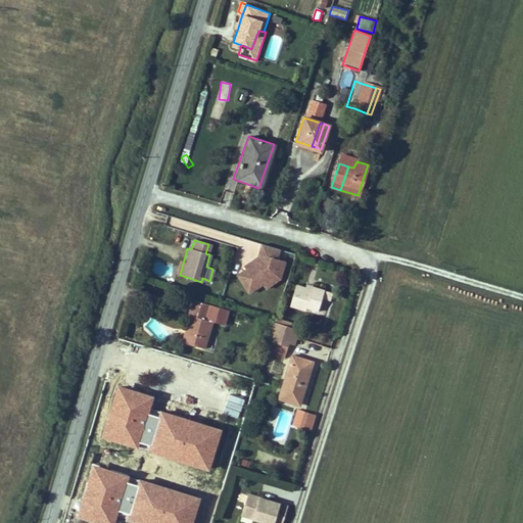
[(255,253),(254,258),(240,268),(242,271),(234,276),(245,293),(259,285),(260,287),(268,282),(272,268),(279,269),(282,260),(255,253)]
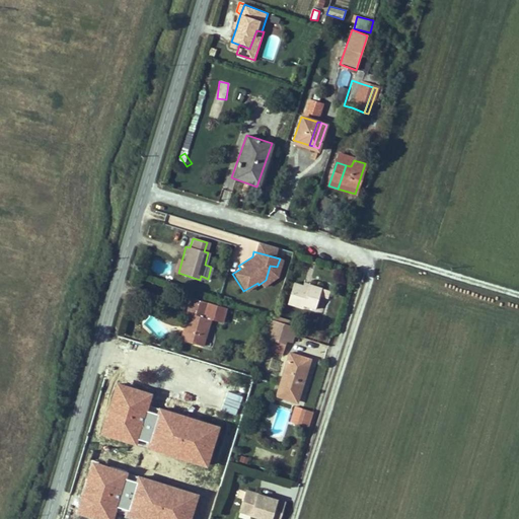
[(266,280),(276,274),(277,267),(270,266),(266,280)]
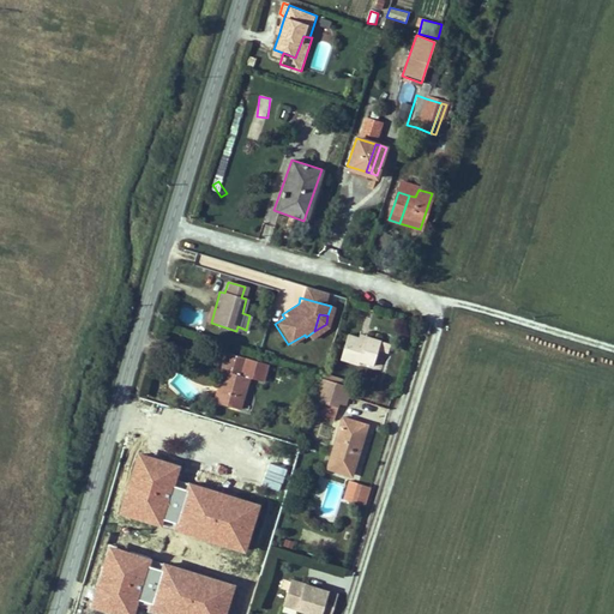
[(347,332),(339,359),(356,365),(357,360),(373,365),(378,347),(387,349),(390,339),(380,338),(359,331),(357,335),(347,332)]
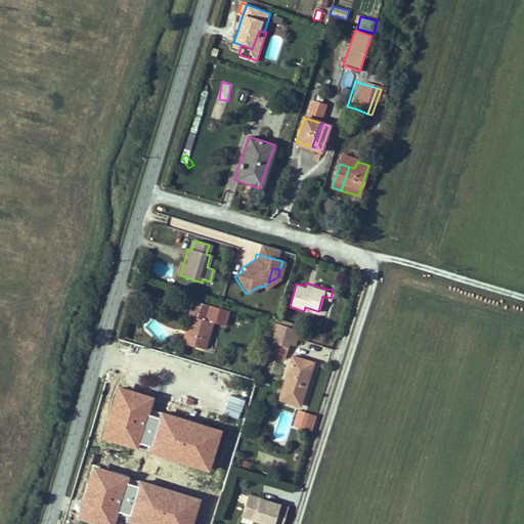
[(192,304),(191,309),(204,312),(205,307),(192,304)]
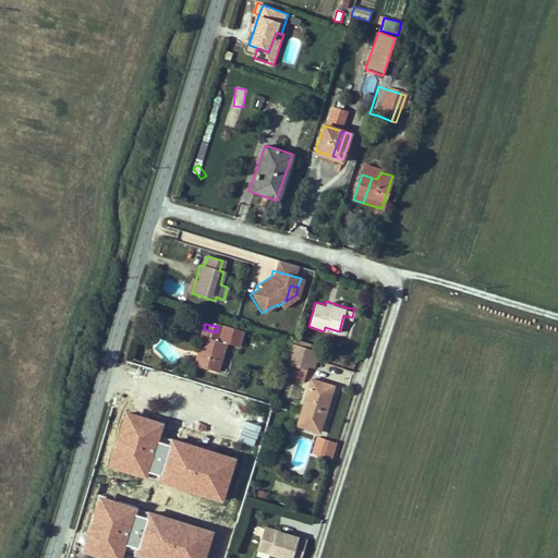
[(240,334),(218,327),(217,332),(204,329),(193,366),(216,374),(225,346),(235,349),(240,334)]
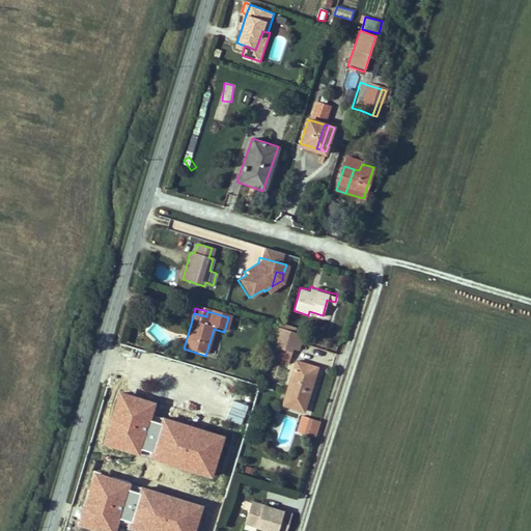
[(278,325),(276,333),(296,339),(298,331),(278,325)]
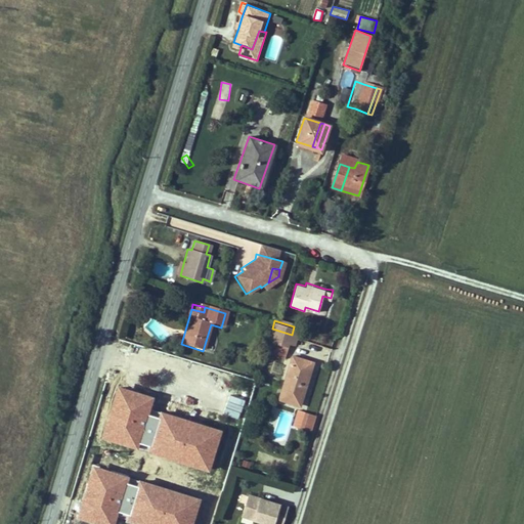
[(300,329),(294,326),(292,335),(297,337),(300,329)]
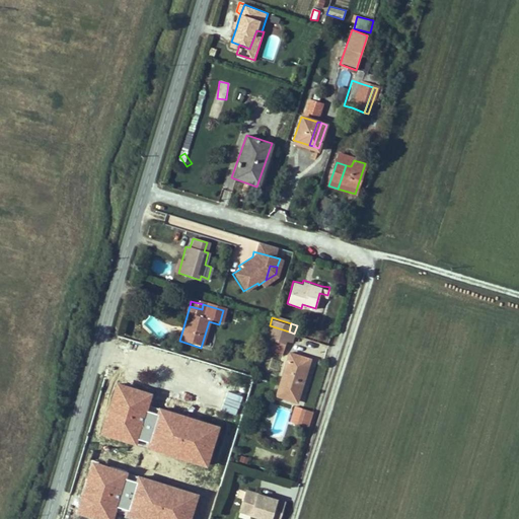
[(282,351),(284,344),(286,340),(289,331),(270,325),(266,337),(264,345),(282,351)]
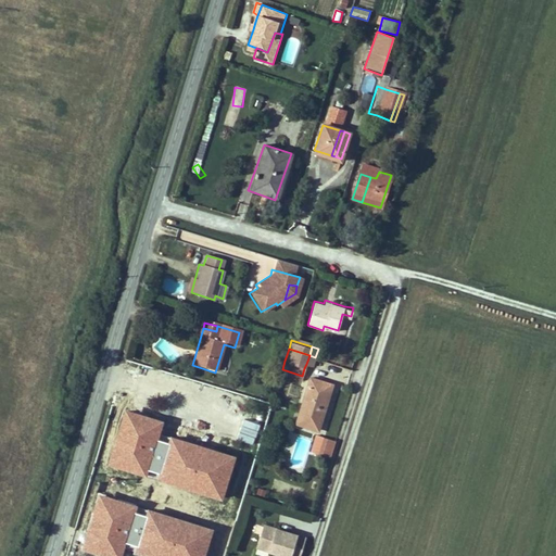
[(315,357),(310,355),(306,364),(313,366),(315,357)]
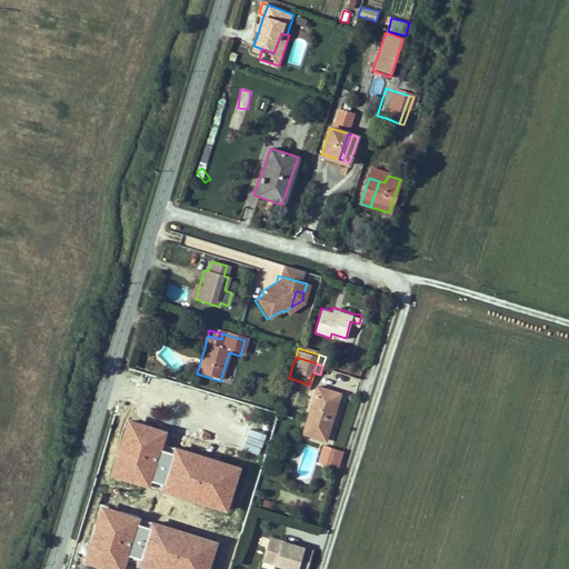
[(317,387),(303,430),(327,438),(341,393),(317,387)]
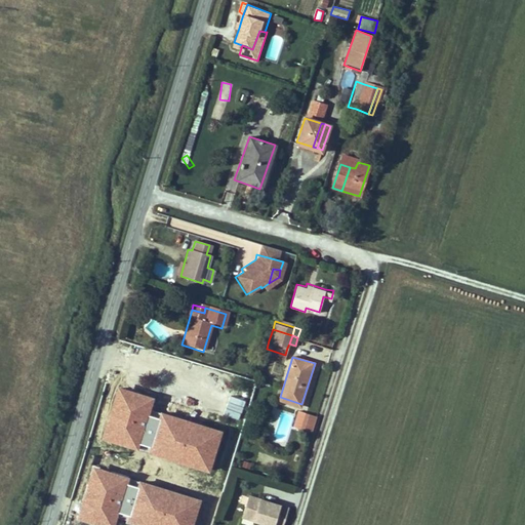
[(171,379),(162,397),(183,407),(172,426),(193,436),(211,401),(171,379)]
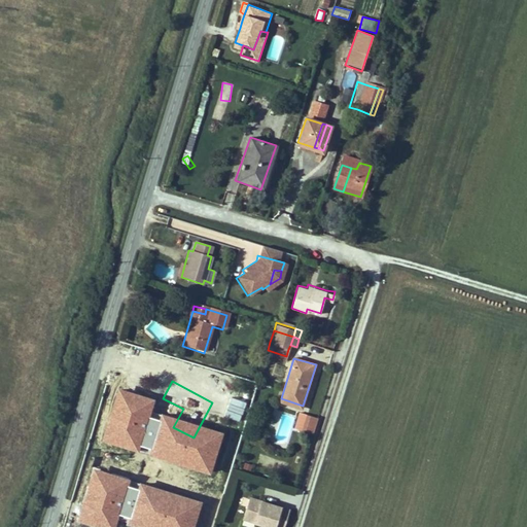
[(308,414),(304,427),(316,431),(320,417),(308,414)]
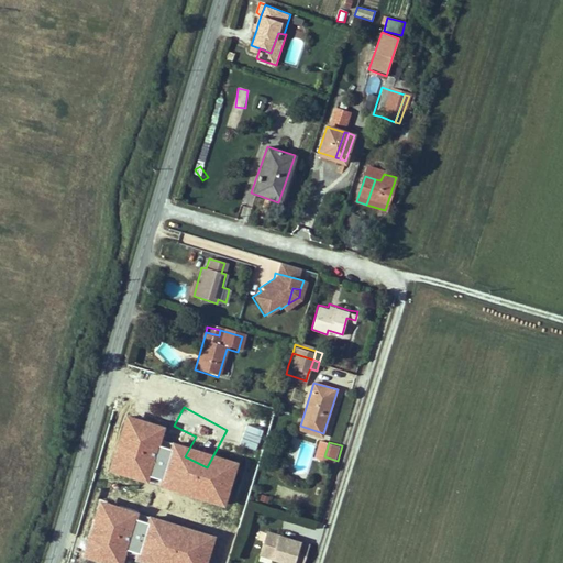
[(201,478),(207,467),(185,456),(180,466),(201,478)]
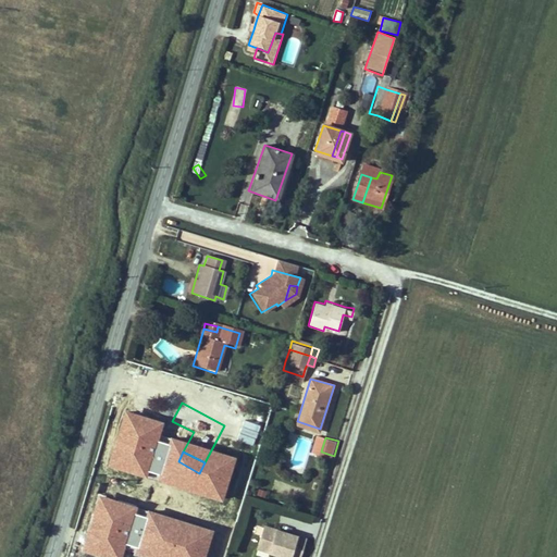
[(201,494),(200,499),(187,496),(185,504),(198,507),(199,504),(211,508),(214,498),(201,494)]
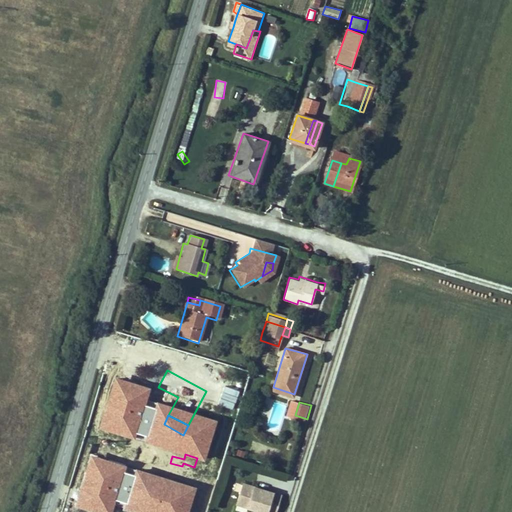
[(178,468),(175,476),(186,479),(189,471),(178,468)]
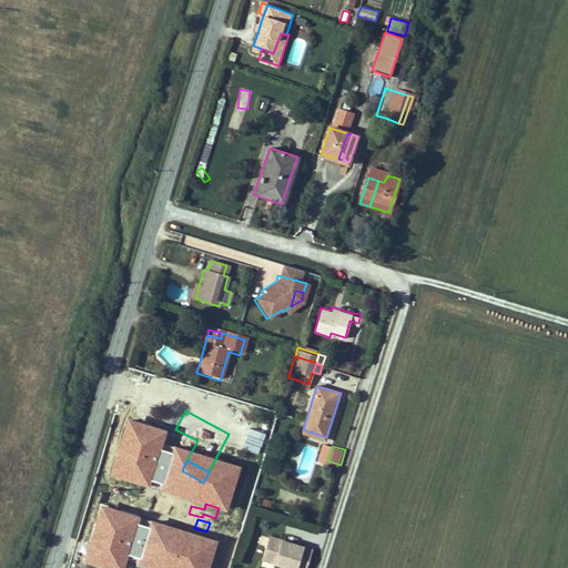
[(272,529),(264,553),(307,566),(314,541),(272,529)]
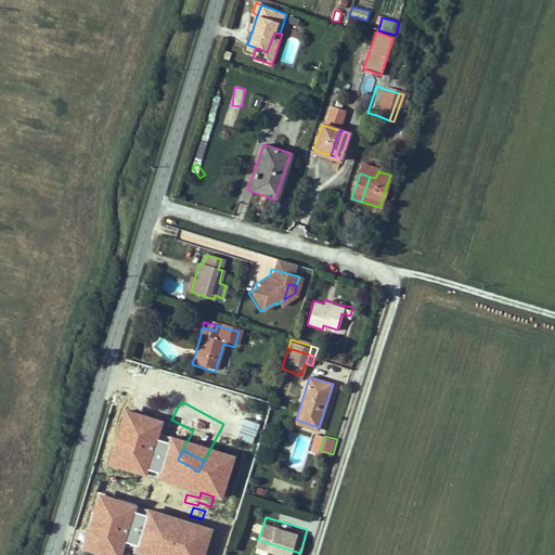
[(224,525),(205,518),(199,531),(203,542),(209,538),(219,541),(221,536),(224,525)]
